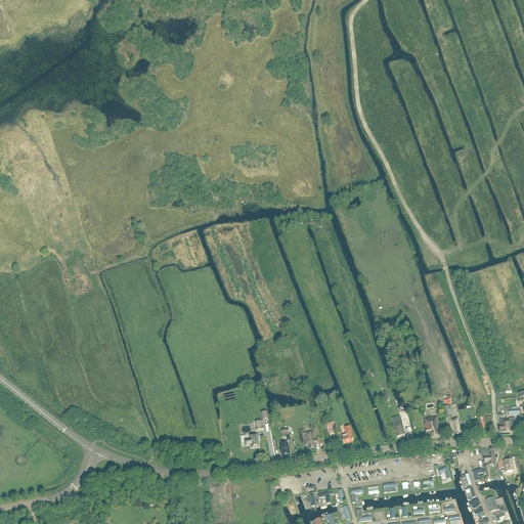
[(413,358),(413,356),(403,359),(405,366),(415,363),(415,360),(413,358)]
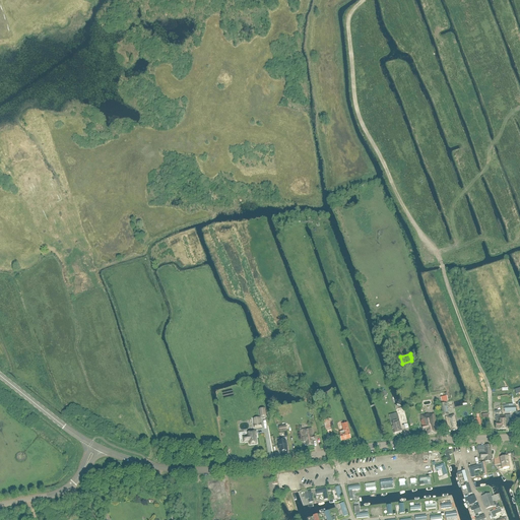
[(440,405),(443,416),(448,415),(446,404),(440,405)]
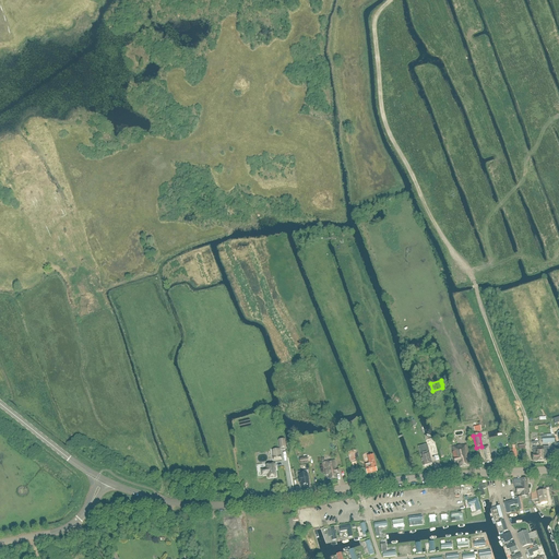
[(428,451),(427,445),(418,448),(420,454),(424,467),(429,466),(430,466),(431,465),(432,465),(428,451)]
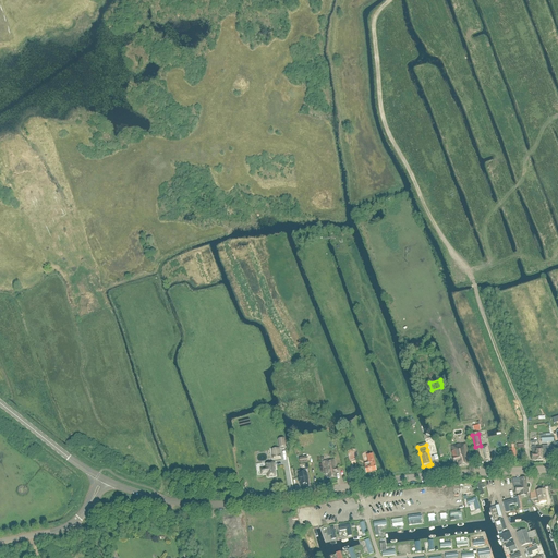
[(465,445),(452,447),(452,452),(451,452),(453,463),(457,463),(458,466),(470,465),(465,445)]
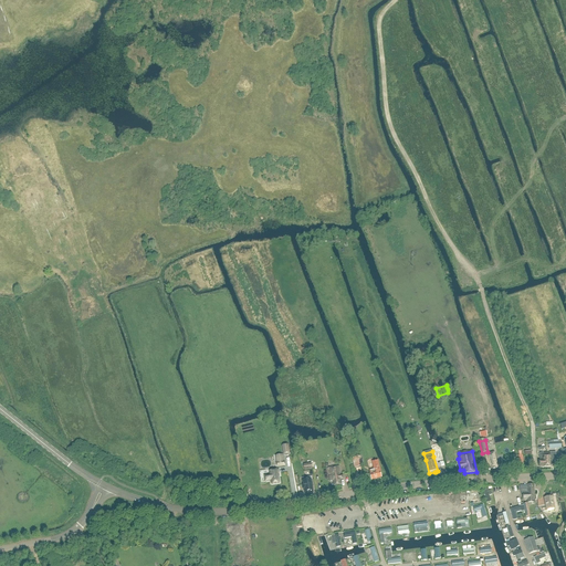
[(498,469),(494,453),(485,454),(488,467),(489,465),(490,470),(498,469)]
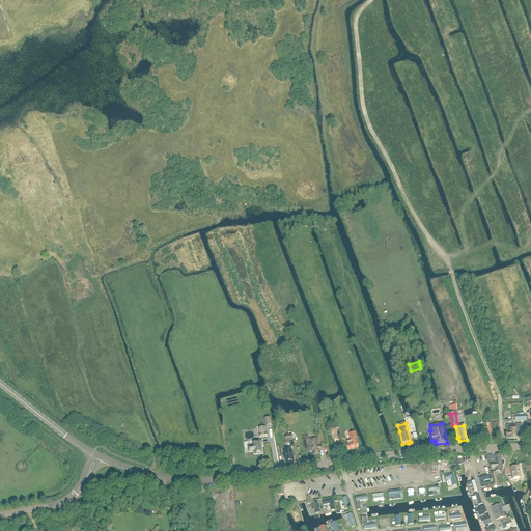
[(521,425),(515,425),(512,425),(512,427),(513,427),(513,431),(512,431),(512,439),(516,439),(516,437),(520,437),(520,429),(521,429),(521,425)]
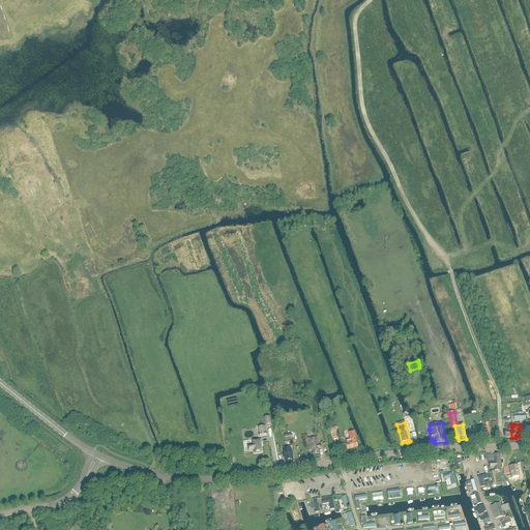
[(265,425),(258,428),(259,438),(266,437),(265,427),(265,425)]
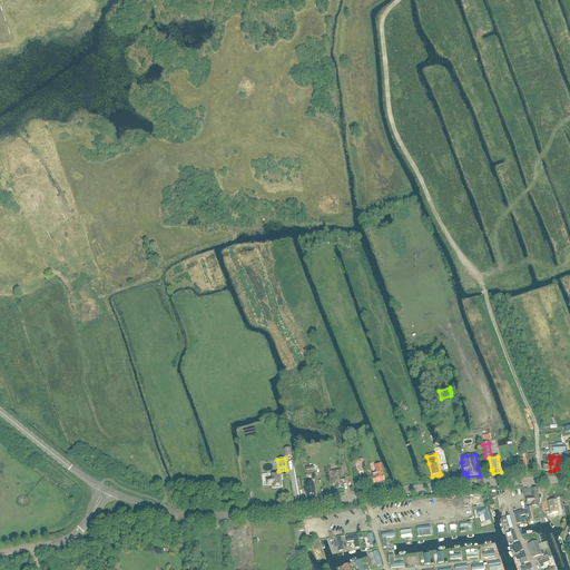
[(356,472),(360,471),(364,470),(365,470),(363,460),(354,462),(356,472)]
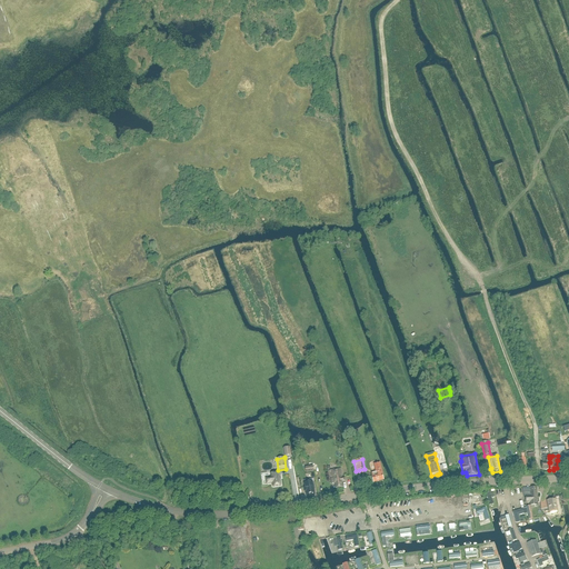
[(383,480),(381,471),(379,462),(373,465),(376,472),(371,473),(372,477),(373,482),(383,480)]
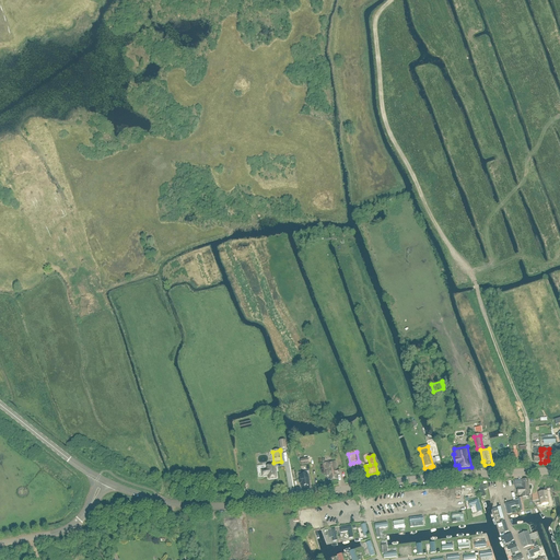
[(330,462),(325,463),(325,464),(327,477),(329,476),(330,481),(337,480),(337,475),(339,475),(338,470),(337,470),(336,462),(330,463),(330,462)]
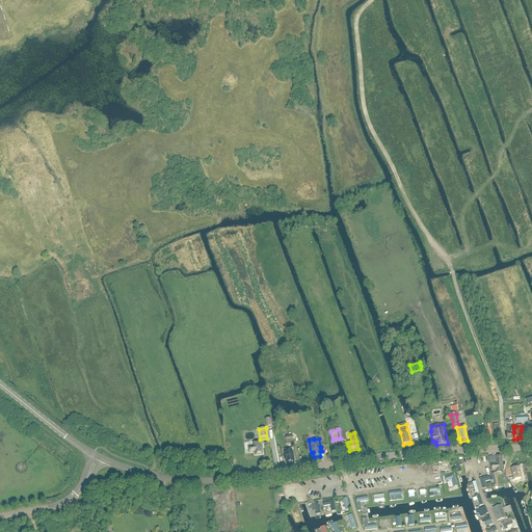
[(249,453),(255,452),(255,455),(263,454),(262,446),(263,446),(262,442),(253,443),(254,447),(248,447),(249,453)]
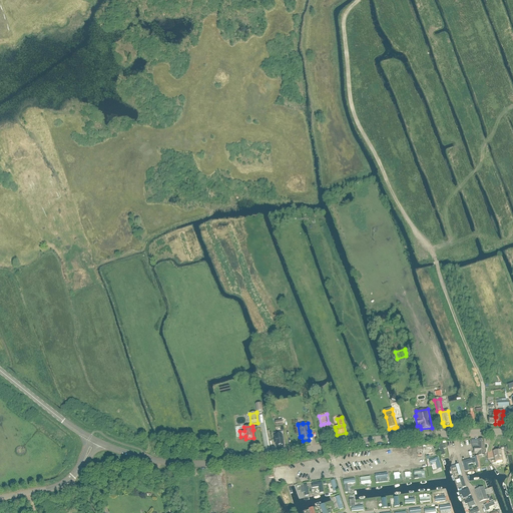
[(276,443),(277,446),(283,445),(281,432),(274,433),(275,440),(274,440),(275,443),(276,443)]
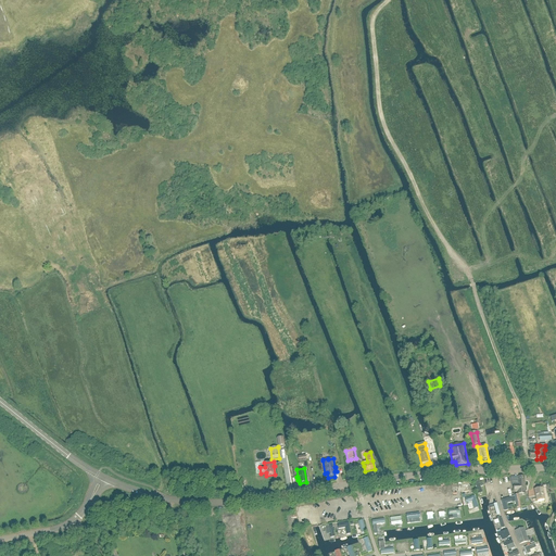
[(514,492),(518,492),(518,494),(526,494),(526,491),(527,491),(527,487),(525,487),(525,477),(518,477),(518,485),(514,485),(514,492)]
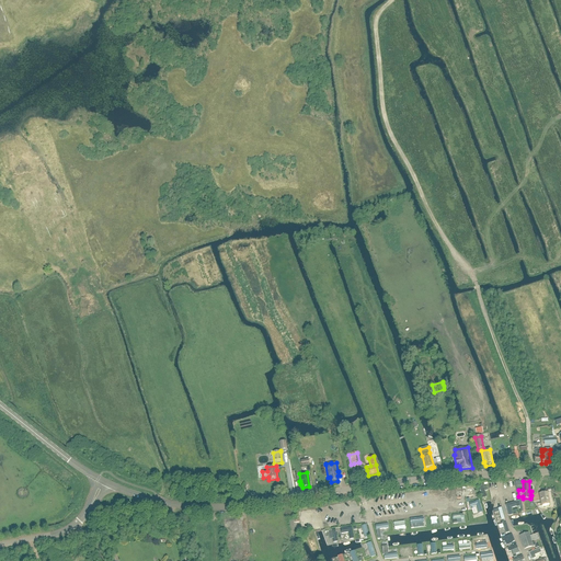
[(549,505),(547,493),(539,494),(542,506),(549,505)]
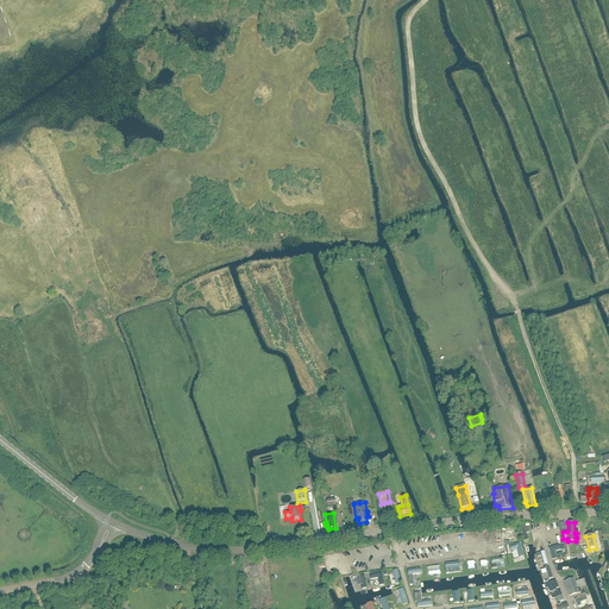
[(573,578),(564,582),(567,592),(570,591),(571,596),(578,594),(573,578)]
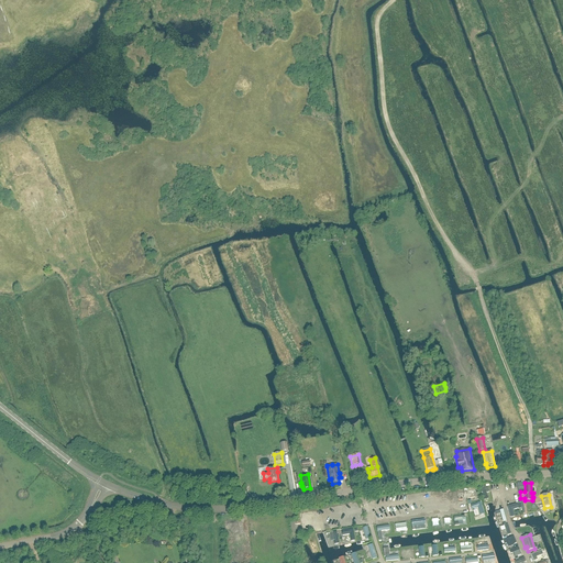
[(514,537),(504,541),(505,544),(506,543),(507,549),(517,545),(514,537)]
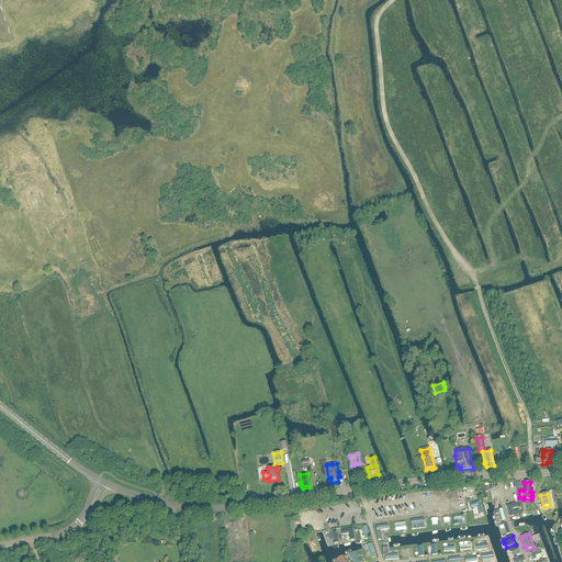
[(381,539),(377,539),(379,548),(385,547),(384,541),(381,542),(381,539)]
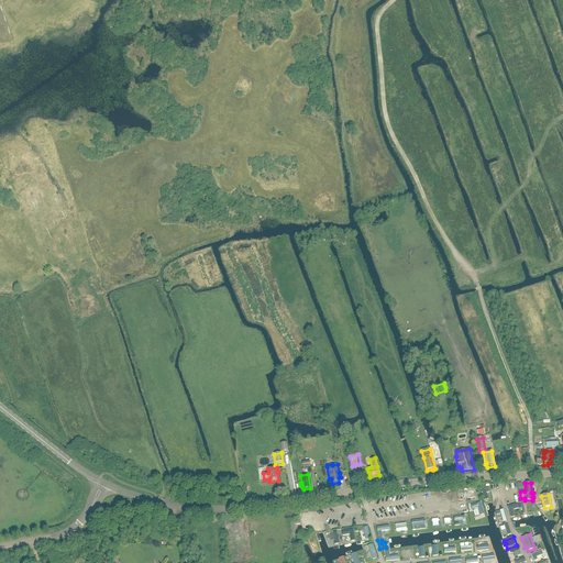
[(371,545),(366,547),(371,561),(375,559),(371,545)]
